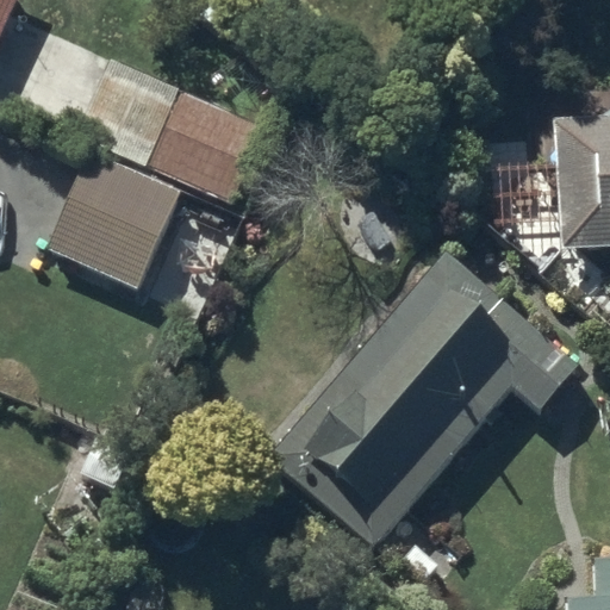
[(0,0),(0,38),(16,0),(0,0)]
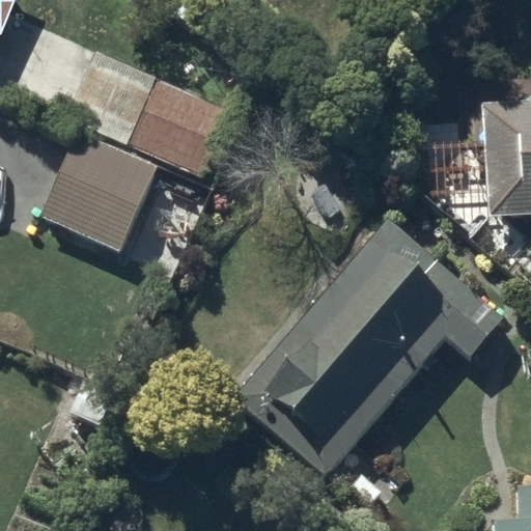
[(68,122),(85,130),(44,220),(120,254),(162,162),(201,179),(230,114),(100,54),(68,122)]
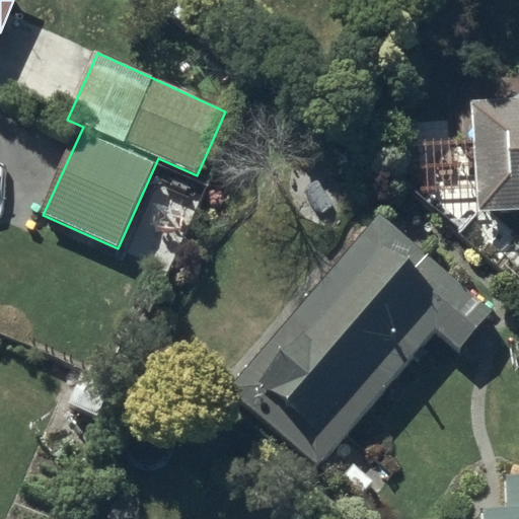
[(518,94),(472,96),(476,207),(518,205),(518,94)]
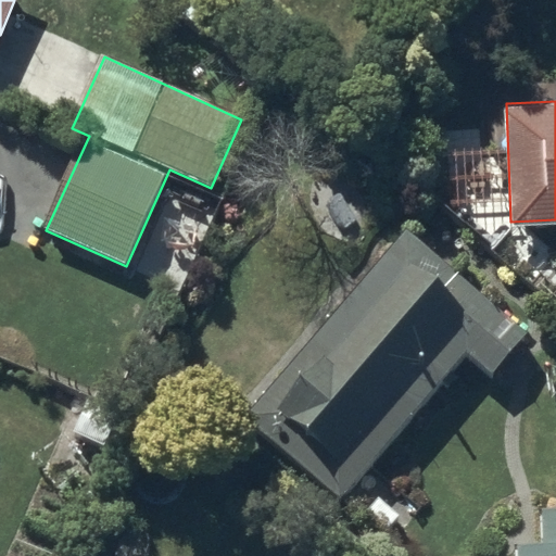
[(405,234),(241,421),(338,505),(465,359),(489,380),(526,338),(405,234)]
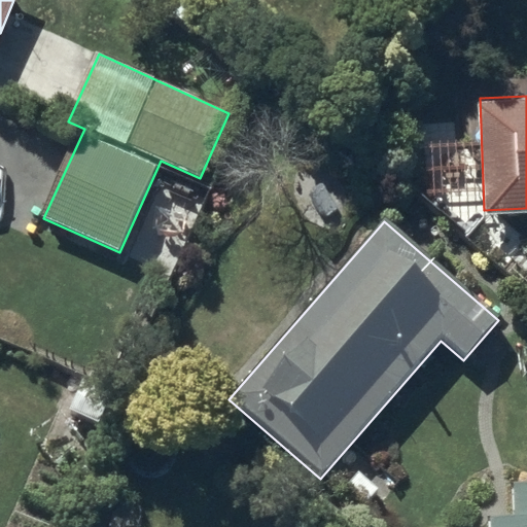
[(526,526),(526,498),(511,499),(511,526),(526,526)]
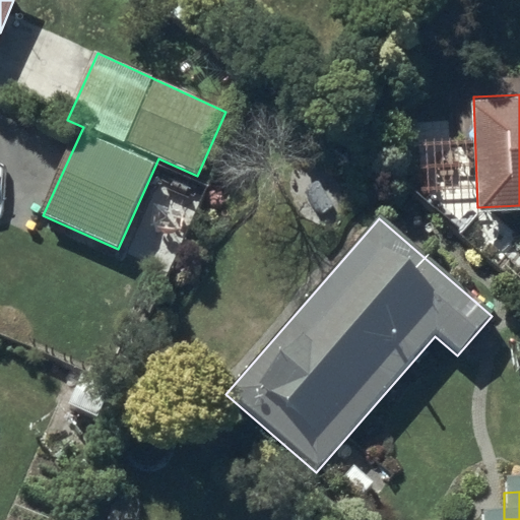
All buildings are outlined.
